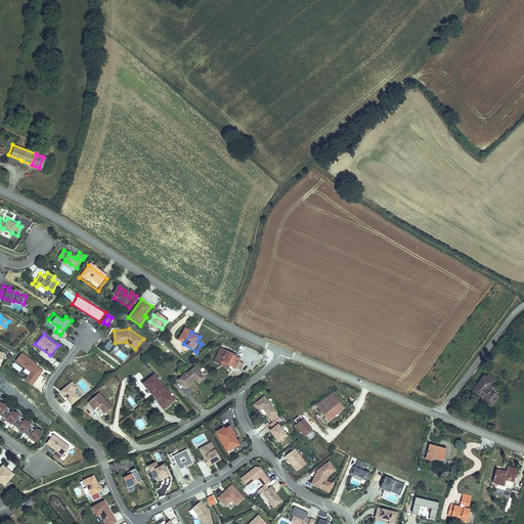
[(166,347),(159,340),(156,342),(163,349),(166,347)]
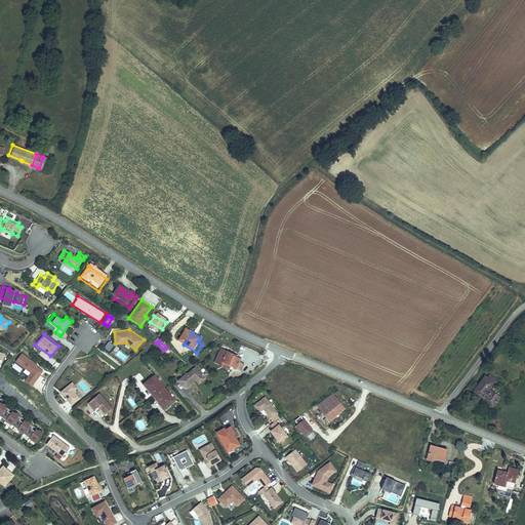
[(23,352),(15,360),(31,372),(25,379),(33,386),(45,370),(37,365),(38,364),(23,352)]
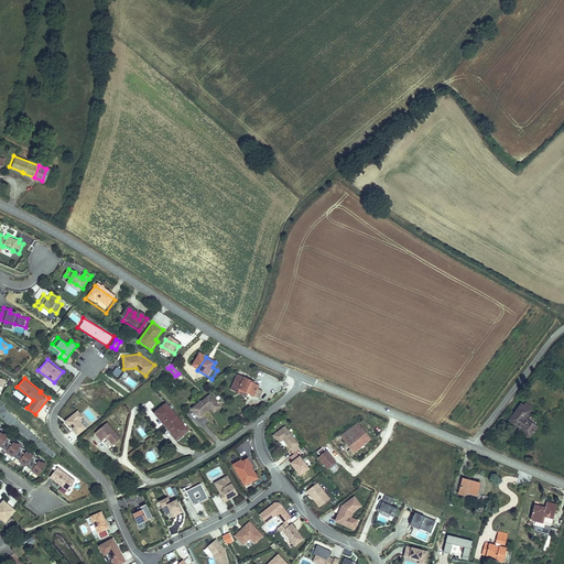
[(261,389),(238,382),(232,398),(236,399),(241,396),(252,400),(258,402),(261,389)]
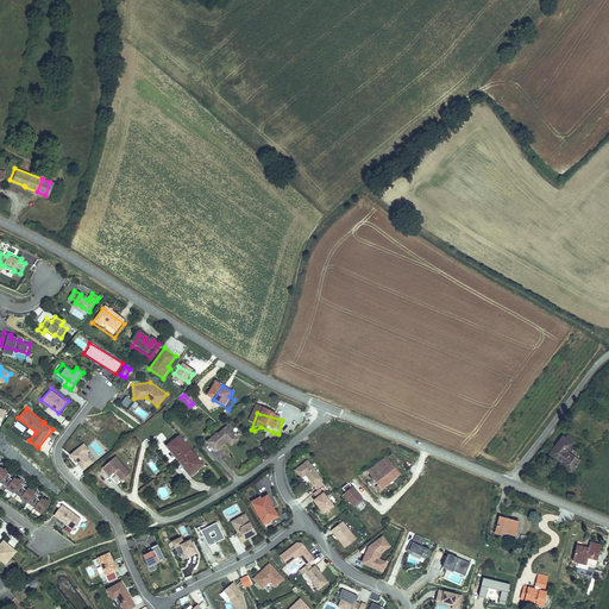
[(218,438),(208,445),(215,454),(225,447),(224,444),(226,441),(228,445),(232,450),(239,444),(228,431),(219,439),(218,438)]
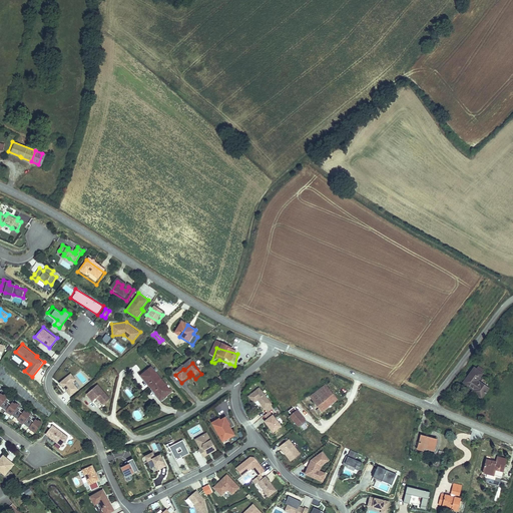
[(463,369),(455,389),(468,393),(466,399),(477,402),(481,389),(468,385),(472,376),(469,375),(470,372),(463,369)]
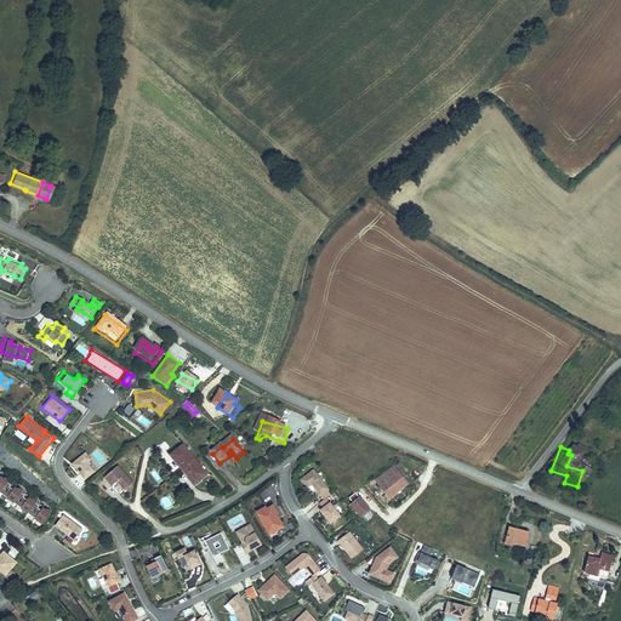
[(193,463),(181,448),(170,455),(175,463),(172,465),(178,473),(193,463)]
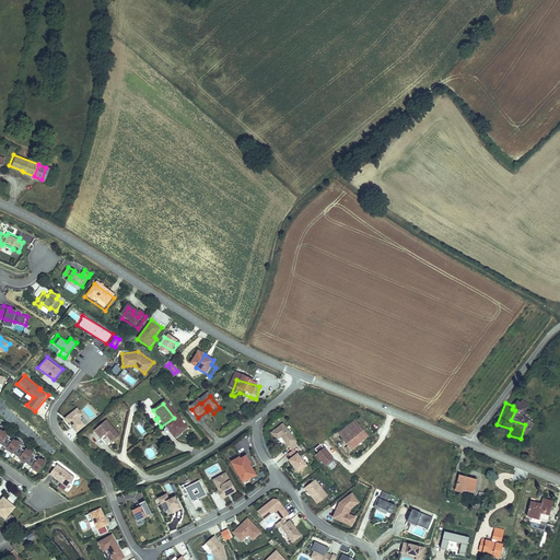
[(84,413),(78,406),(65,417),(68,421),(70,421),(73,426),(72,426),(77,432),(86,424),(80,417),(84,413)]
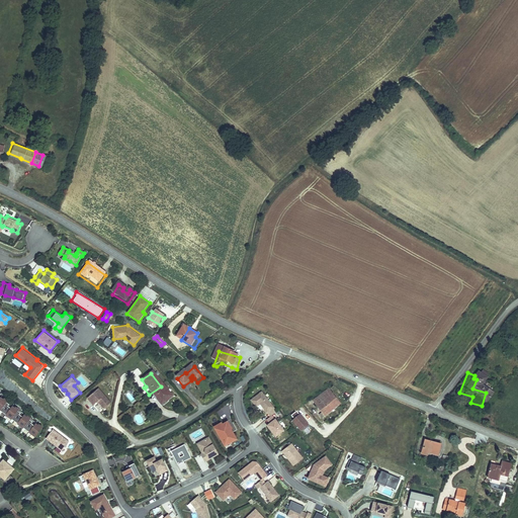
[(81,376),(77,379),(84,387),(88,384),(81,376)]
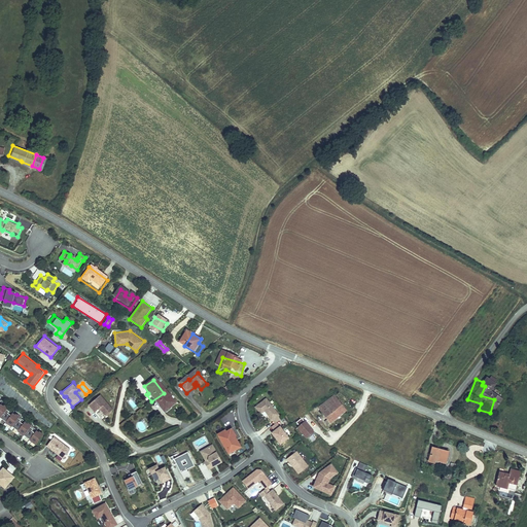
[(174,408),(164,393),(151,401),(157,409),(160,408),(165,414),(174,408)]
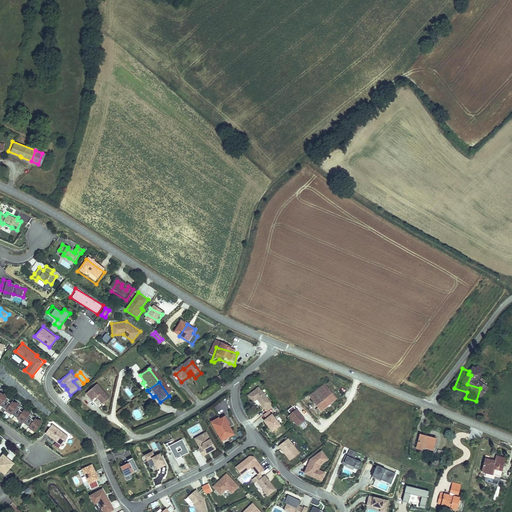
[(95,383),(82,392),(89,400),(92,397),(94,399),(95,398),(99,404),(107,398),(95,383)]
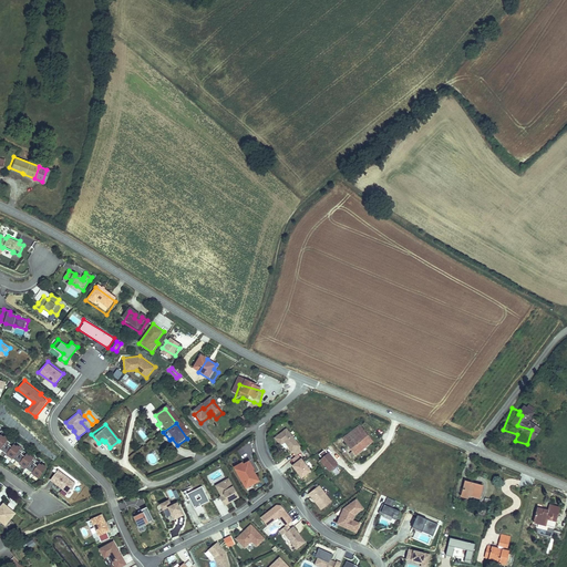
[(373,442),(359,425),(342,439),(353,453),(349,455),(352,459),(373,442)]
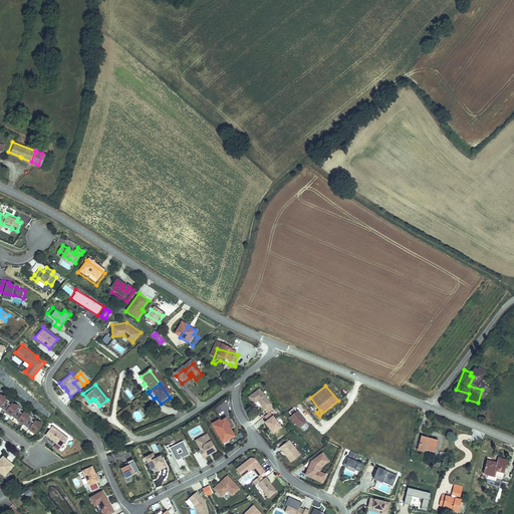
[(260,387),(248,396),(254,404),(258,401),(268,413),(276,408),(260,387)]
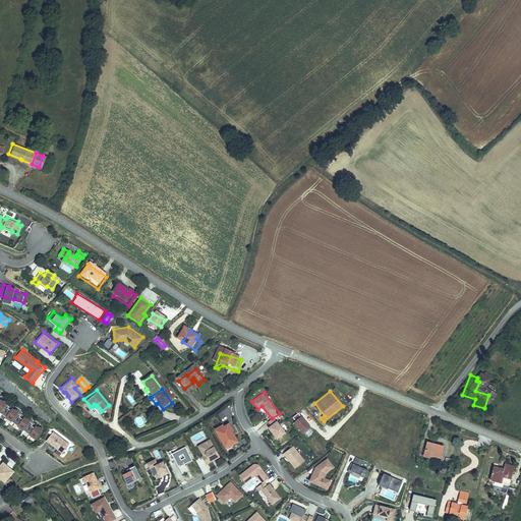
[(0,400),(0,414),(1,415),(8,403),(1,399),(0,400)]
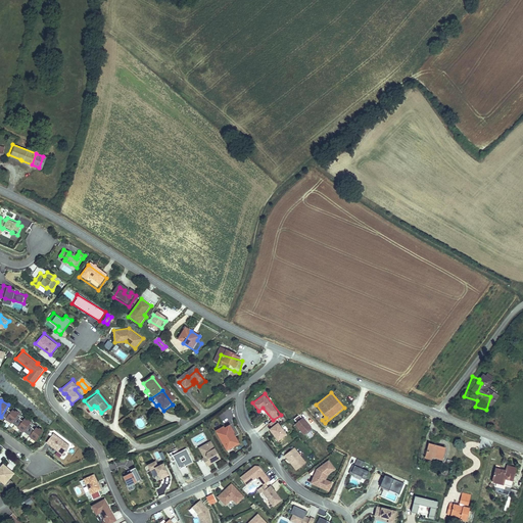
[(3,420),(39,440),(44,430),(22,419),(24,417),(9,409),(3,420)]
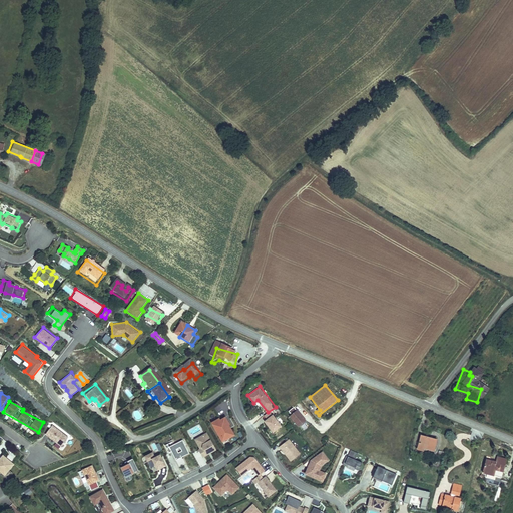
[(305,423),(296,412),(288,418),(297,429),(305,423)]
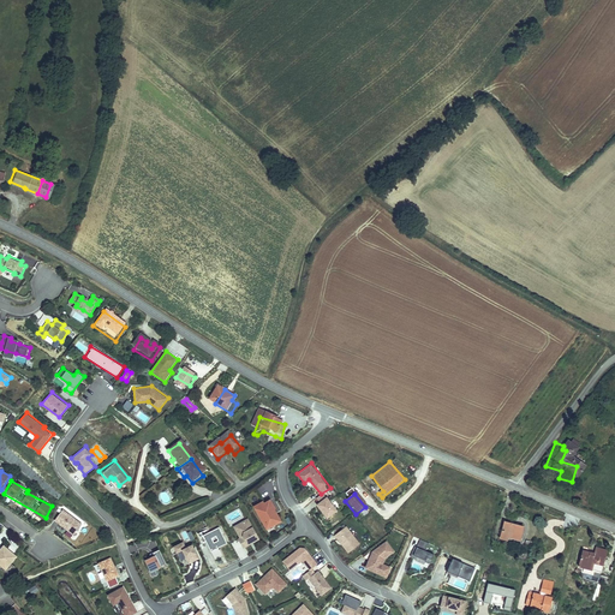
[(339,509),(327,495),(316,503),(328,518),(339,509)]
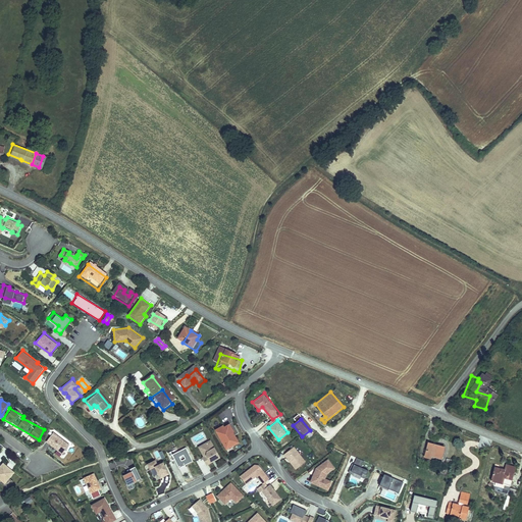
[(224,425),(223,423),(214,427),(226,449),(241,441),(229,422),(224,425)]
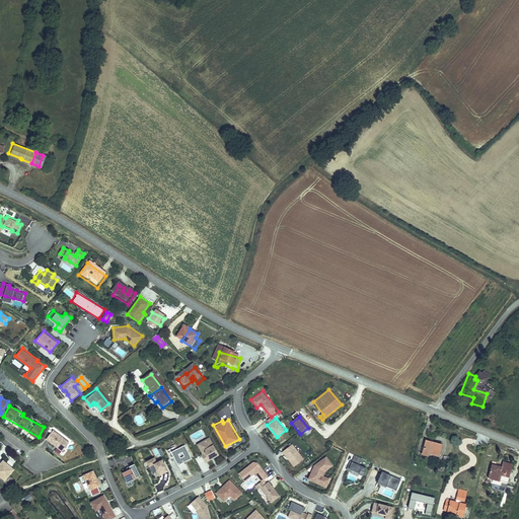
[(53,430),(45,441),(62,453),(70,442),(53,430)]
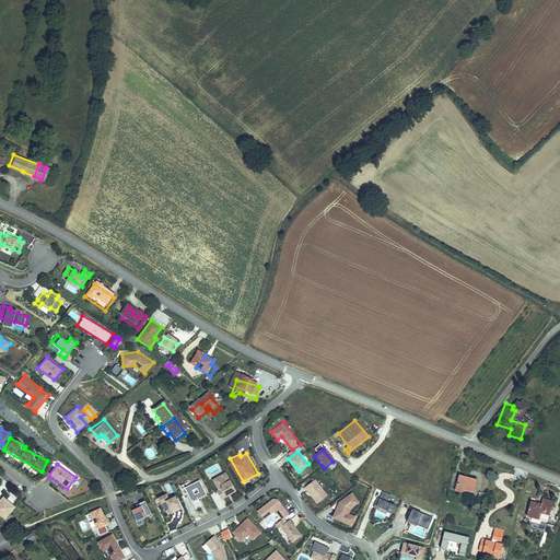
[(237,490),(226,470),(212,478),(218,488),(217,489),(222,499),(237,490)]
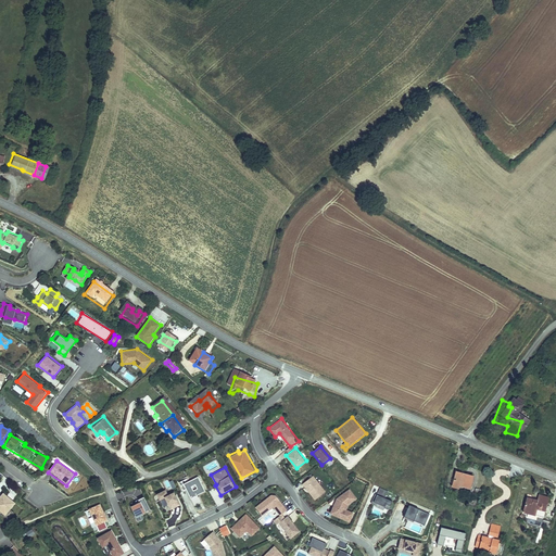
[(475,471),(456,468),(453,485),(460,488),(463,483),(471,484),(475,471)]
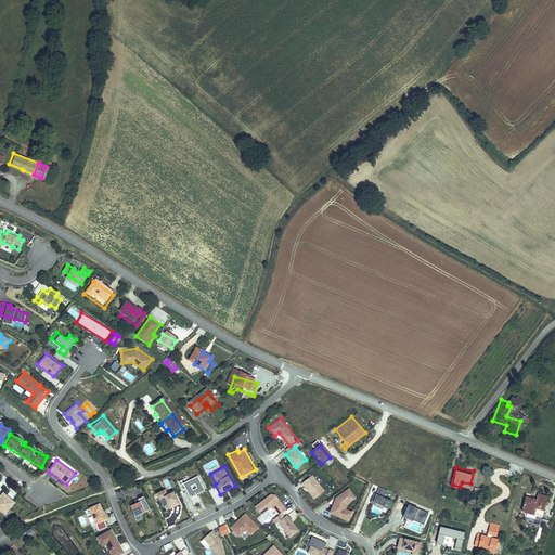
[(189,478),(188,476),(179,481),(183,490),(186,488),(194,505),(202,501),(198,493),(206,490),(198,474),(189,478)]
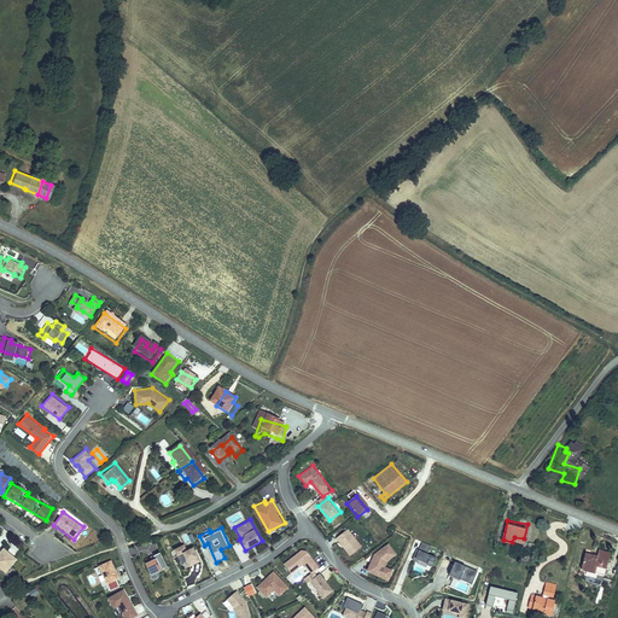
[(362,546),(349,528),(337,537),(350,555),(362,546)]
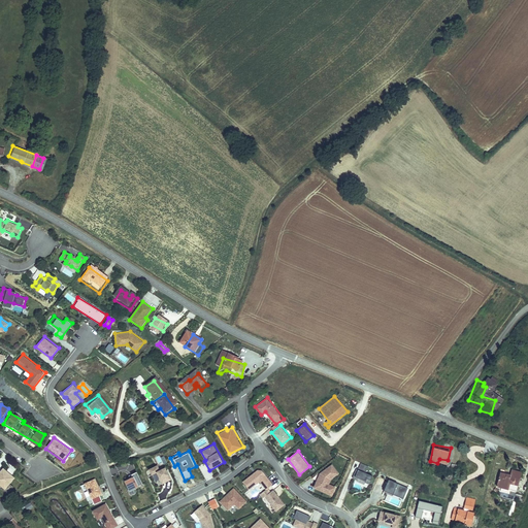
[(159,458),(161,466),(167,464),(164,456),(159,458)]
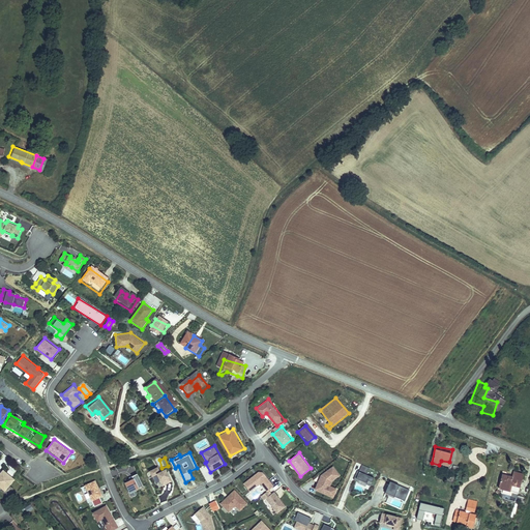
[(370,467),(362,464),(359,472),(353,469),(350,478),(358,481),(359,479),(366,482),(366,483),(371,486),(374,476),(367,474),(370,467)]
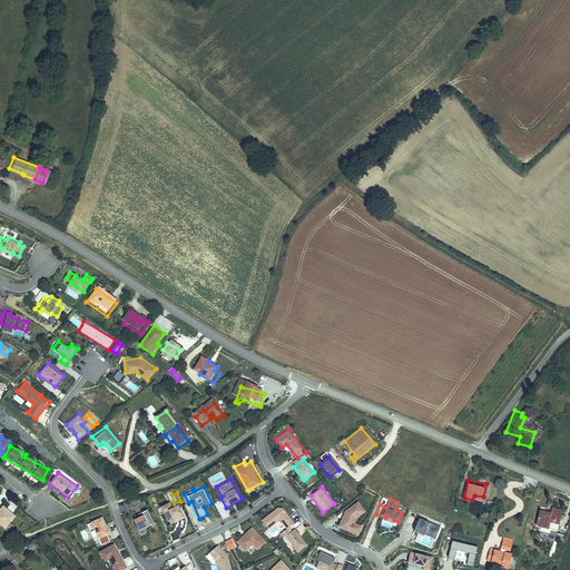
[(366,510),(359,500),(345,509),(337,526),(359,534),(362,524),(355,522),(357,517),(366,510)]
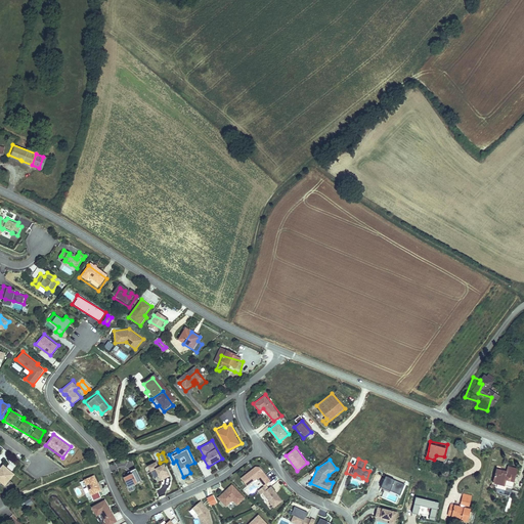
[(160,467),(157,462),(147,466),(151,472),(157,469),(162,481),(171,476),(165,465),(160,467)]
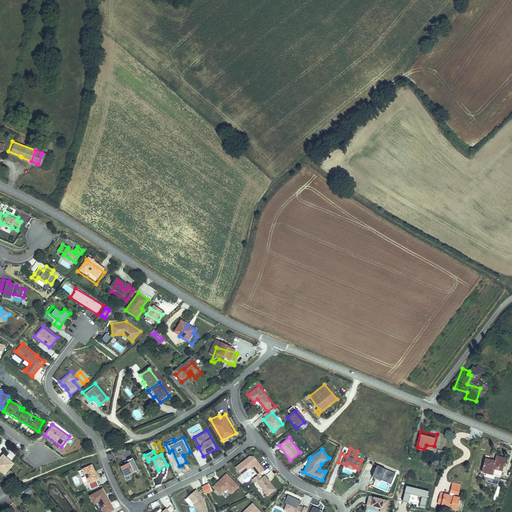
[(0,467),(7,473),(15,463),(5,454),(0,459),(0,467)]
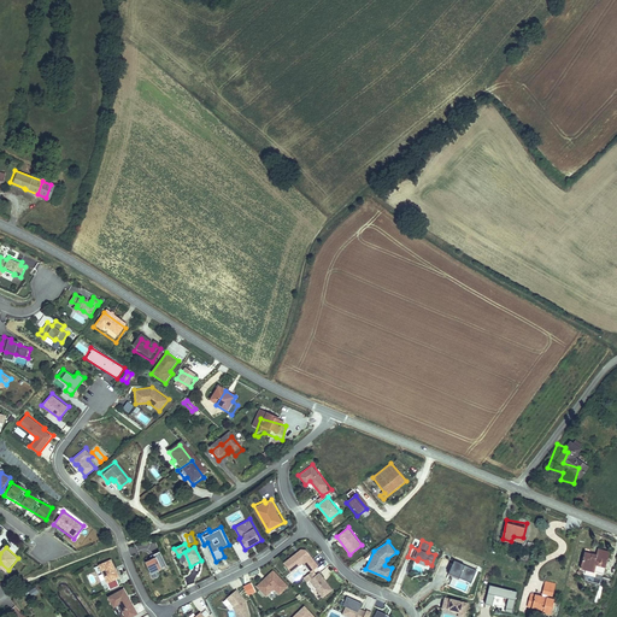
[(301,548),(283,562),(291,571),(303,562),(311,571),(313,570),(319,565),(307,548),(301,548)]
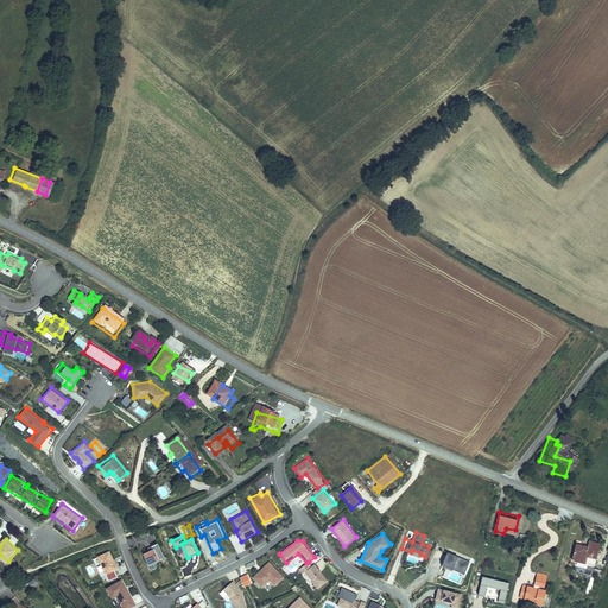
[(584,546),(574,544),(569,559),(593,565),(597,545),(587,542),(584,546)]
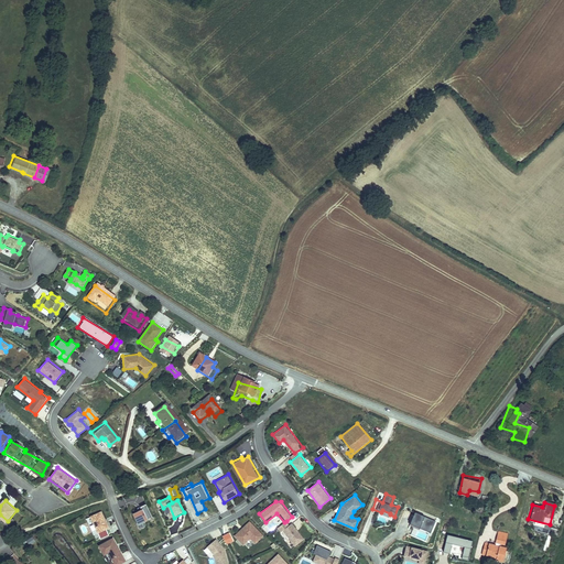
[(149,518),(143,508),(132,512),(138,523),(149,518)]
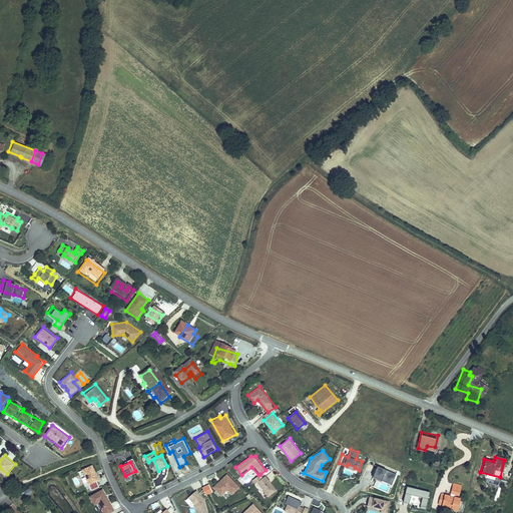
[(93,464),(81,469),(91,490),(100,487),(97,481),(100,479),(93,464)]
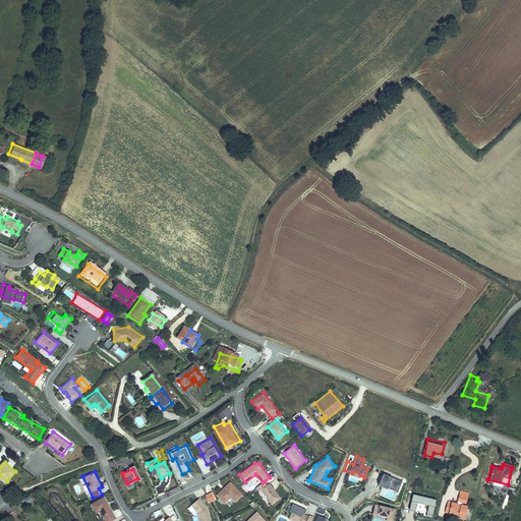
[(403,480),(384,472),(379,482),(399,491),(403,480)]
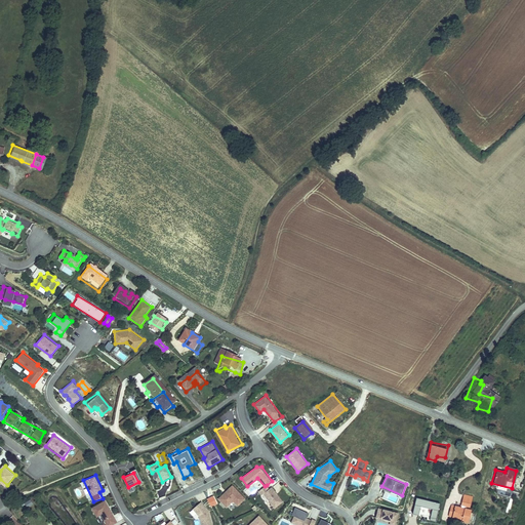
[(232,484),(217,497),(227,507),(233,500),(239,507),(247,498),(232,484)]
